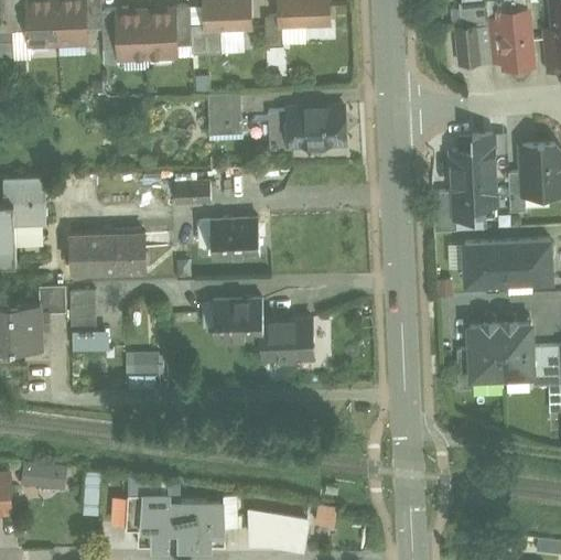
[(10,0),(0,0),(0,34),(12,34),(12,33),(10,0)]
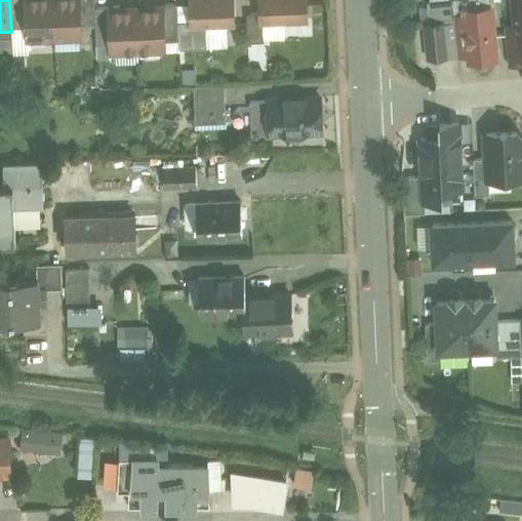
[(9,0),(11,31),(24,30),(26,30),(25,0),(9,0)]
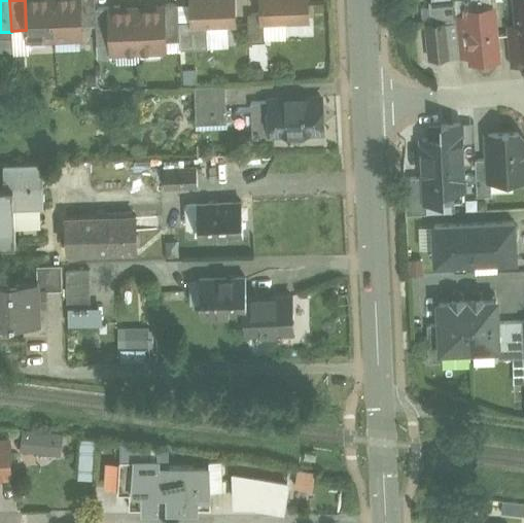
[(25,0),(26,30),(24,30),(25,33),(26,33),(27,42),(54,41),(50,0),(25,0)]
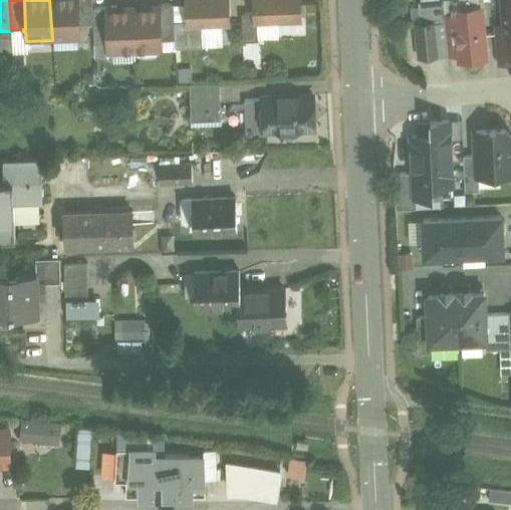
[(49,0),(52,40),(78,39),(77,27),(76,0),(49,0)]
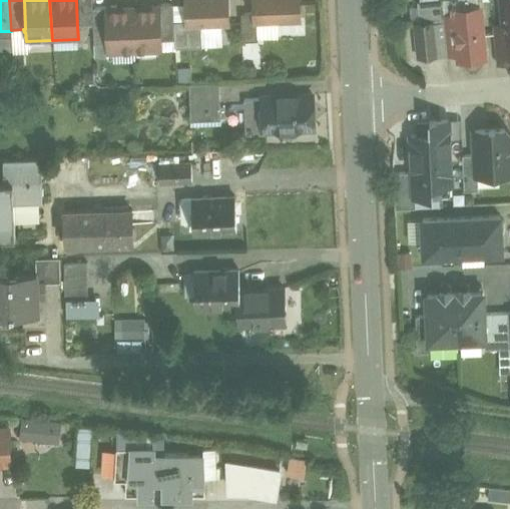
[(90,0),(76,0),(77,27),(91,27),(91,10),(90,0)]
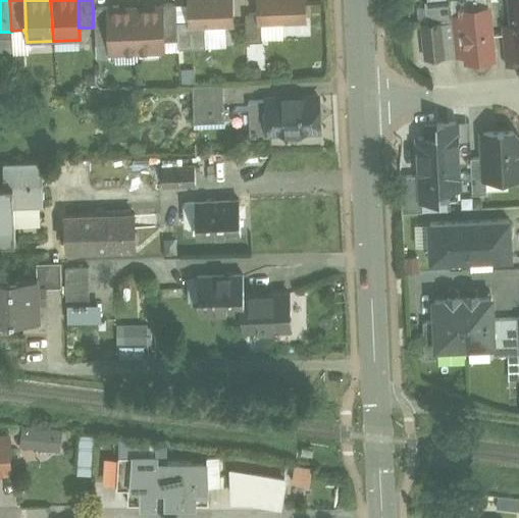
[(230,0),(187,0),(188,14),(189,24),(188,24),(188,29),(203,28),(231,27),(230,0)]
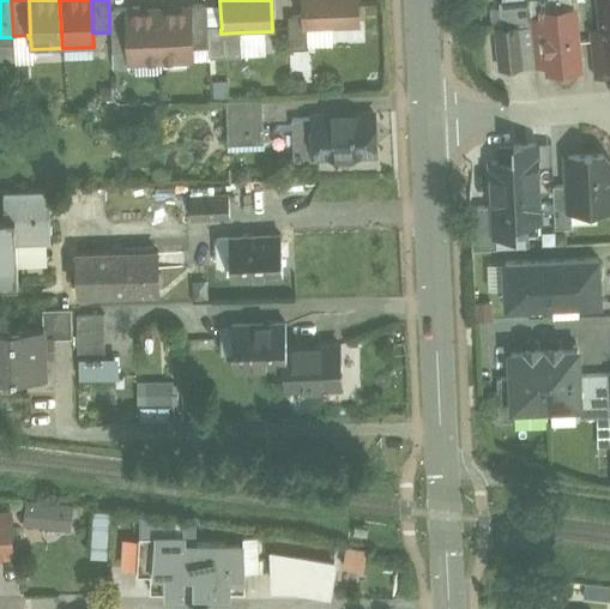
[(354,0),(302,0),(303,14),(303,19),(305,29),(306,29),(356,26),(354,0)]
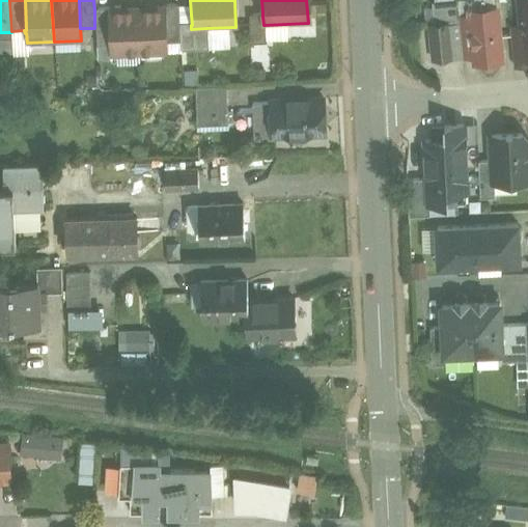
[(527,0),(517,0),(521,31),(524,60),(527,60),(527,59),(527,0)]
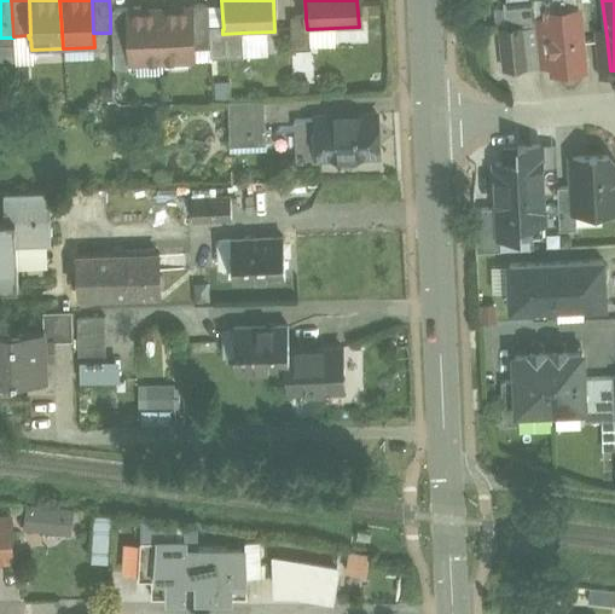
[(207,9),(189,10),(189,12),(190,12),(191,53),(209,52),(208,30),(207,9)]
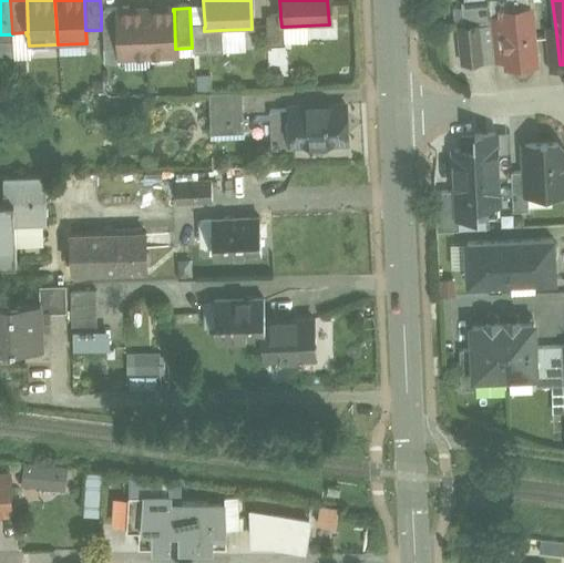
[(118,11),(101,11),(101,30),(102,51),(119,51),(116,13),(119,13),(118,11)]
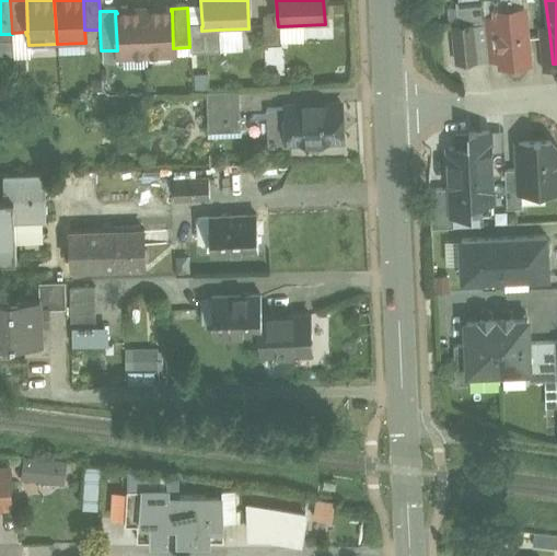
[(171,11),(143,12),(146,58),(174,56),(173,48),(172,11),(171,11)]
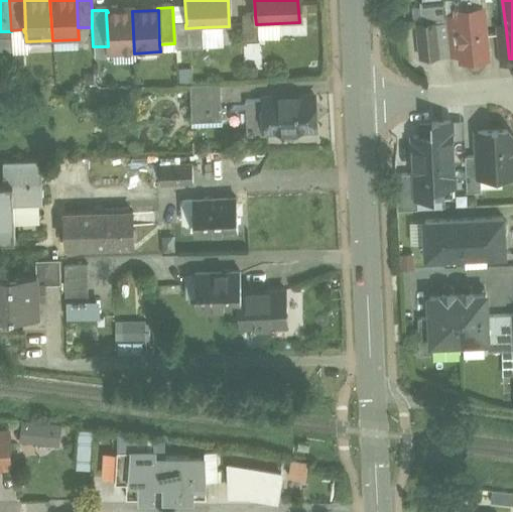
[(108,12),(106,12),(108,46),(108,54),(134,53),(132,11),(108,12)]
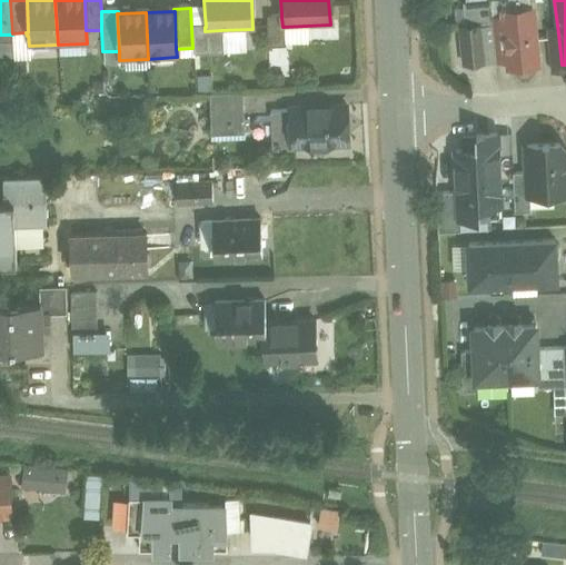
[(529,15),(503,18),(507,61),(508,69),(535,66),(529,15)]
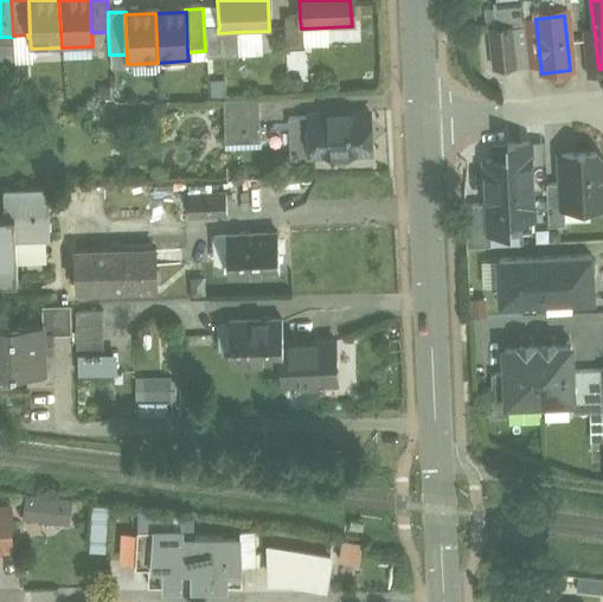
[(300,19),(283,19),(284,52),(302,52),(302,29),(301,29),(300,19)]
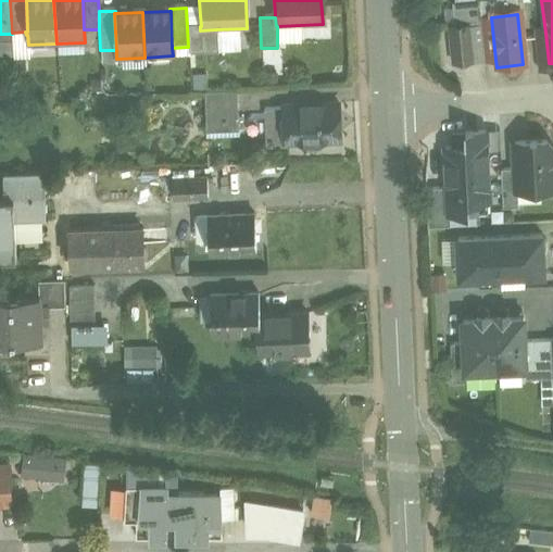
[(491,22),(479,23),(482,61),(482,62),(495,60),(491,22)]
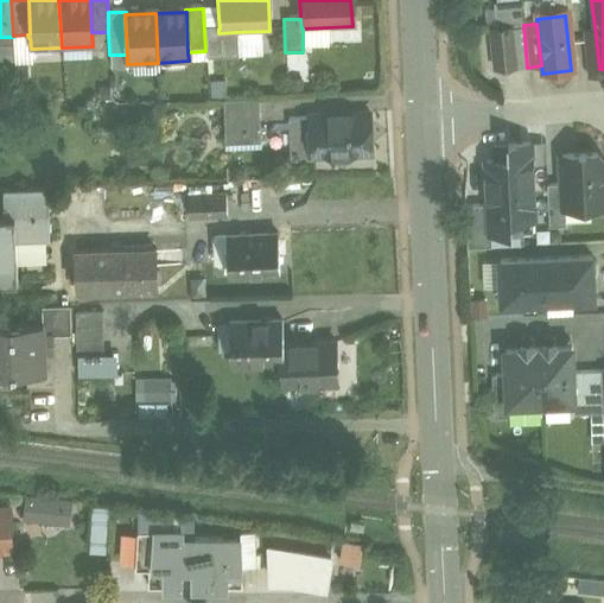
[(510,25),(494,26),(495,31),(490,32),(494,70),(527,67),(523,29),(510,30),(510,25)]
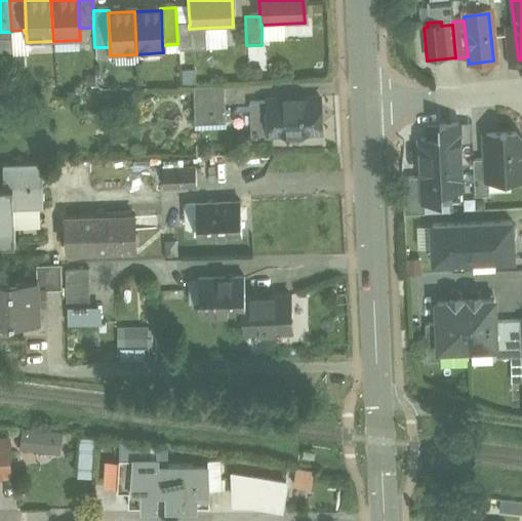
[(204,28),(189,29),(189,25),(176,26),(177,44),(177,52),(205,51),(204,28)]
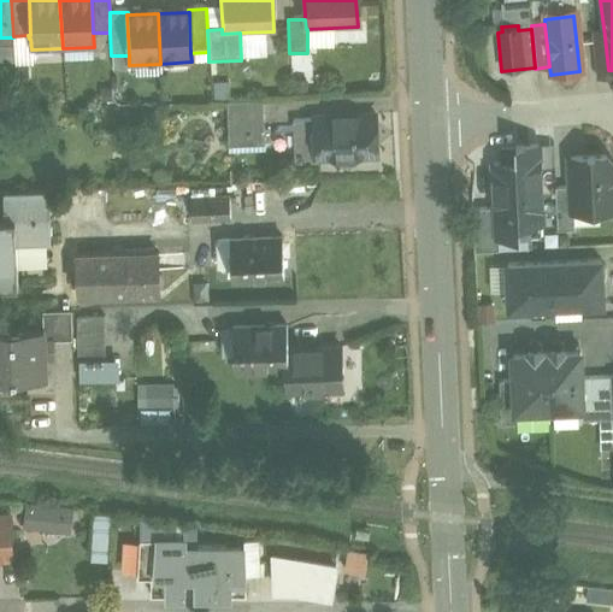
[(605,36),(590,37),(594,80),(612,78),(612,77),(612,70),(608,70),(605,36)]
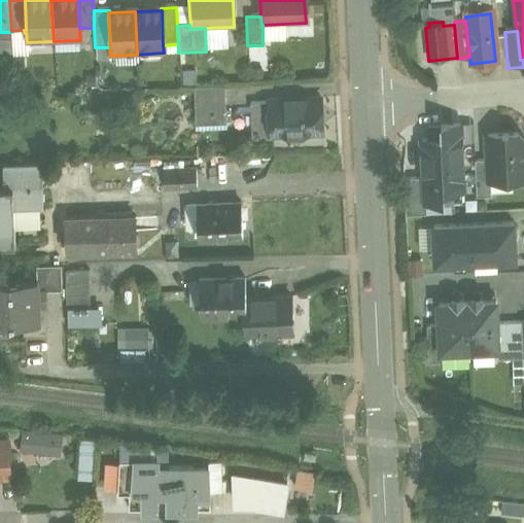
[(225,88),(195,89),(196,117),(226,116),(225,88)]
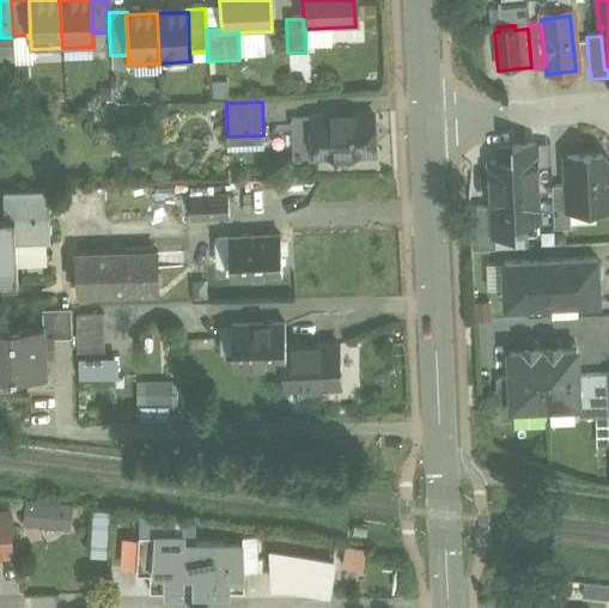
[(371,120),(314,122),(314,123),(291,125),(292,166),(315,166),(315,160),(372,158),(371,120)]
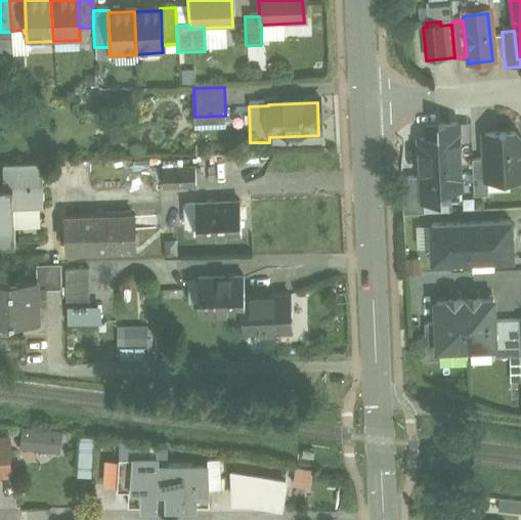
[(437,140),(418,141),(420,179),(421,204),(423,204),(440,203),(440,192),(460,191),(457,127),(437,127),(437,140)]
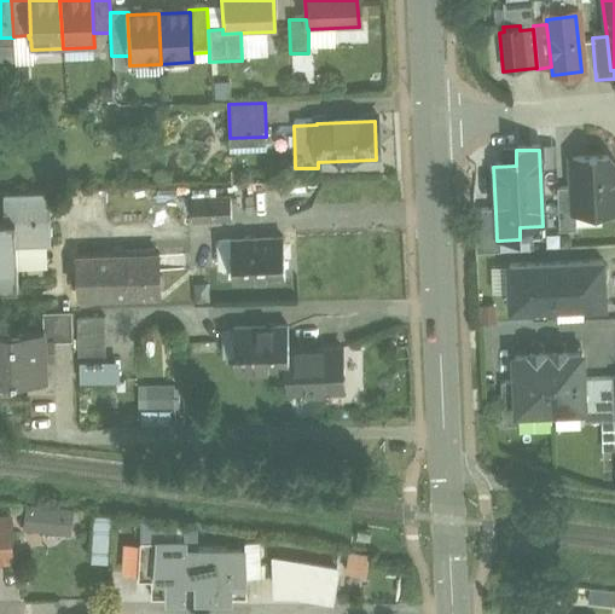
[(605,161),(570,162),(572,191),(573,215),(574,215),(614,212),(614,190),(614,175),(605,161)]
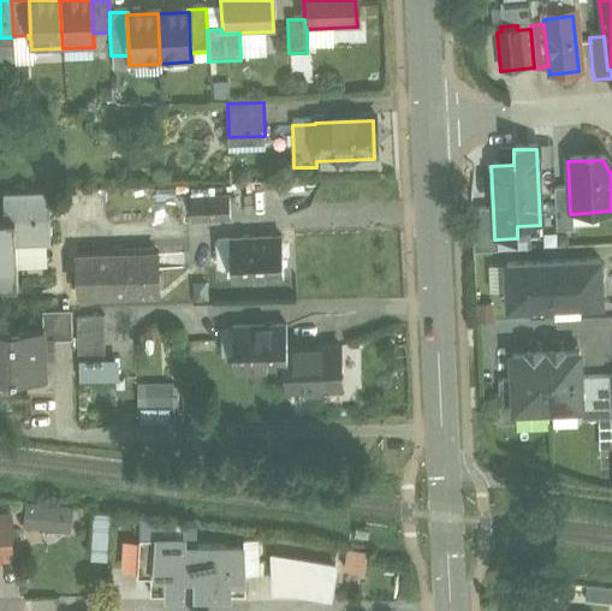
[(569,190),(553,190),(554,233),(572,233),(571,214),(570,214),(569,190)]
